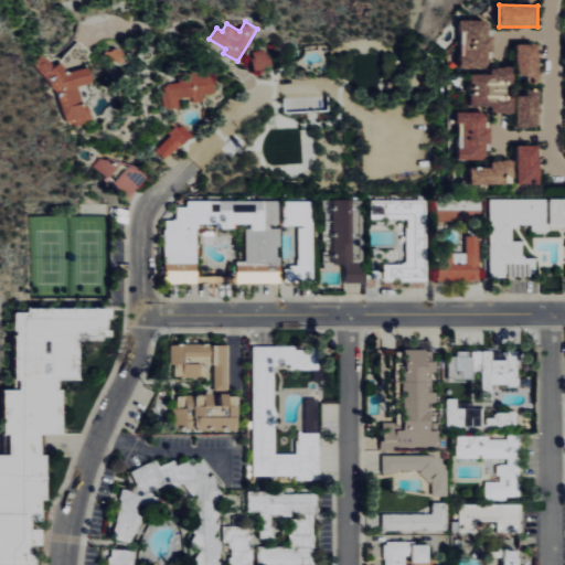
[(492,21),(460,21),(460,67),(492,67),(492,21)]
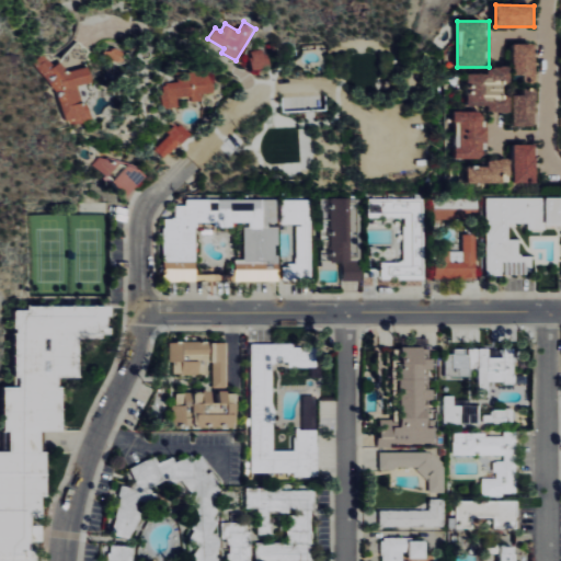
[(535,83),(536,44),(514,44),(513,76),(525,76),(524,83),(535,83)]
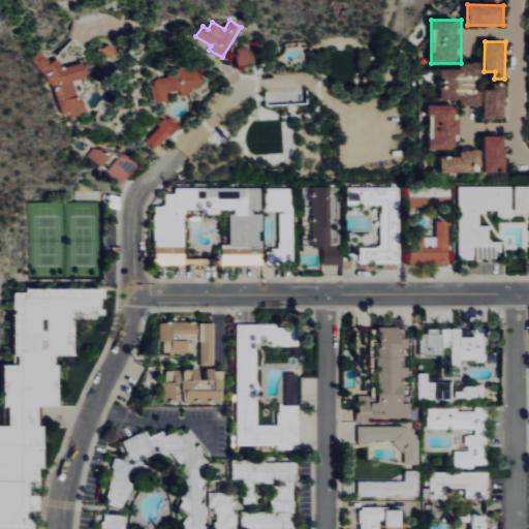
[(253,68),(255,48),(237,47),(236,67),(253,68)]
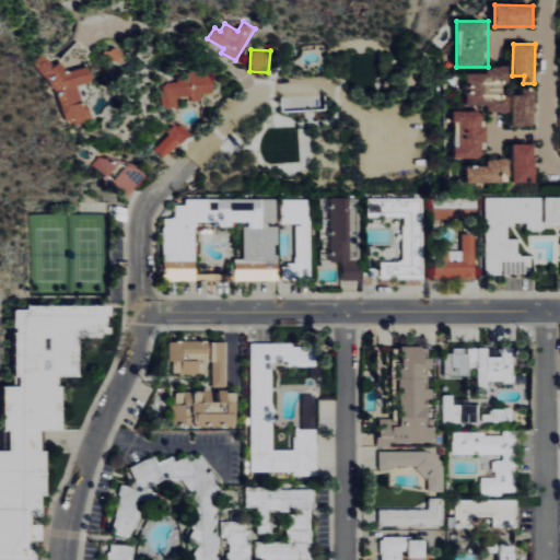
[(86,67),(66,71),(63,62),(54,65),(51,56),(47,57),(63,126),(92,119),(89,103),(83,105),(78,85),(91,82),(86,67)]
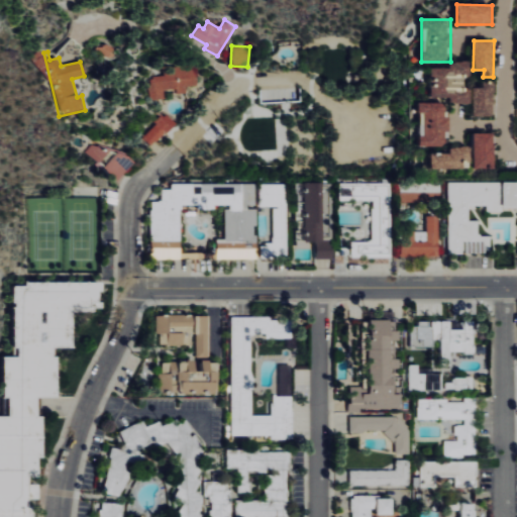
[(431,97),(450,97),(450,104),(471,104),(471,88),(461,88),(461,77),(470,77),(470,62),(449,62),(449,68),(431,68),(431,97)]
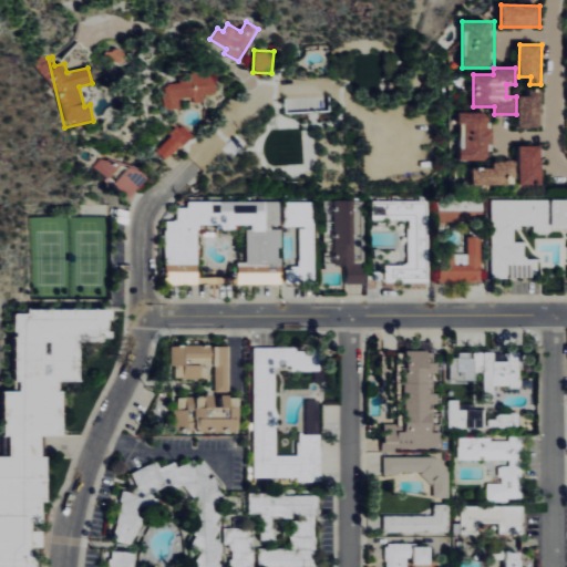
[(218,94),(217,71),(184,72),(184,82),(165,82),(166,109),(181,109),(181,98),(195,96),(195,102),(206,102),(206,94),(218,94)]
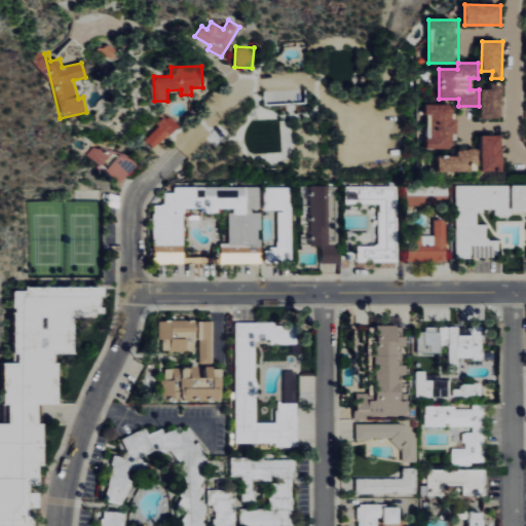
[(481,86),(480,118),(501,119),(501,86),(481,86)]
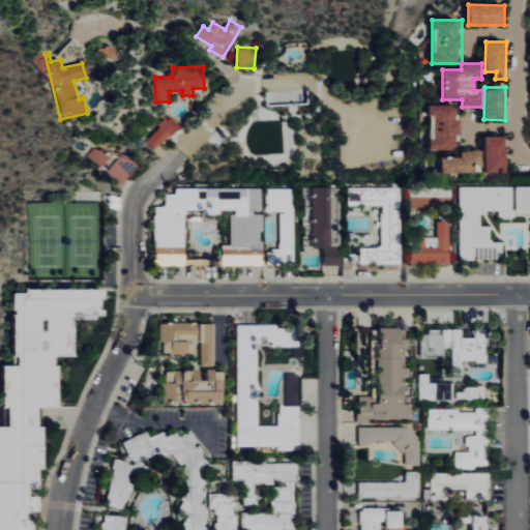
[(430,150),(454,150),(455,135),(460,135),(461,120),(454,120),(454,106),(431,106),(430,150)]
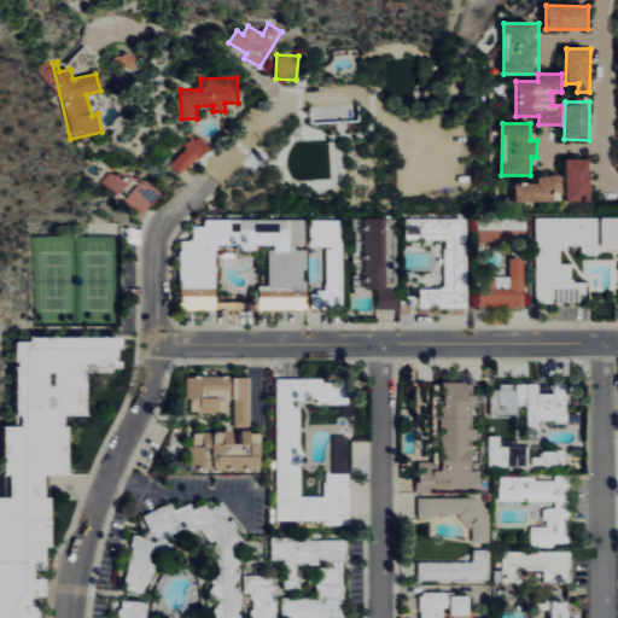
[(210,146),(198,134),(172,163),(184,174),(210,146)]
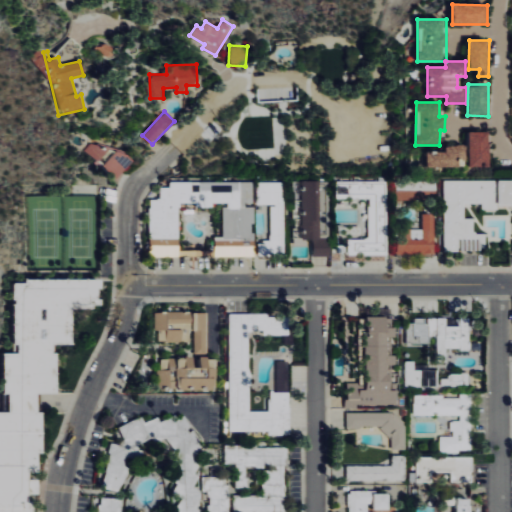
[(488,167),(488,132),(469,132),(468,167),(488,167)]
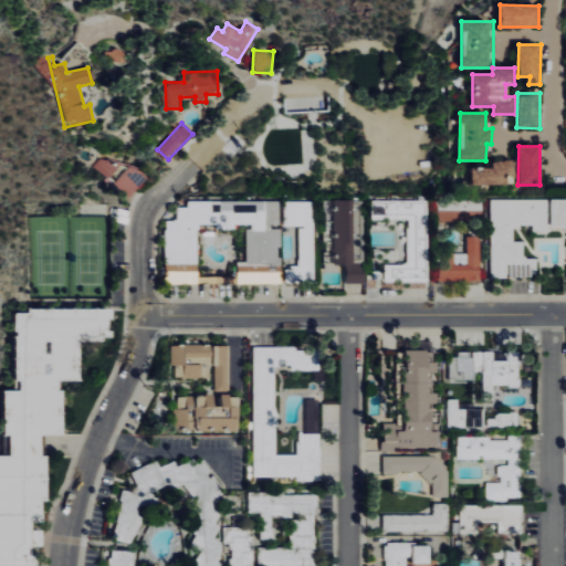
[(93,169),(133,198),(146,180),(105,152),(93,169)]
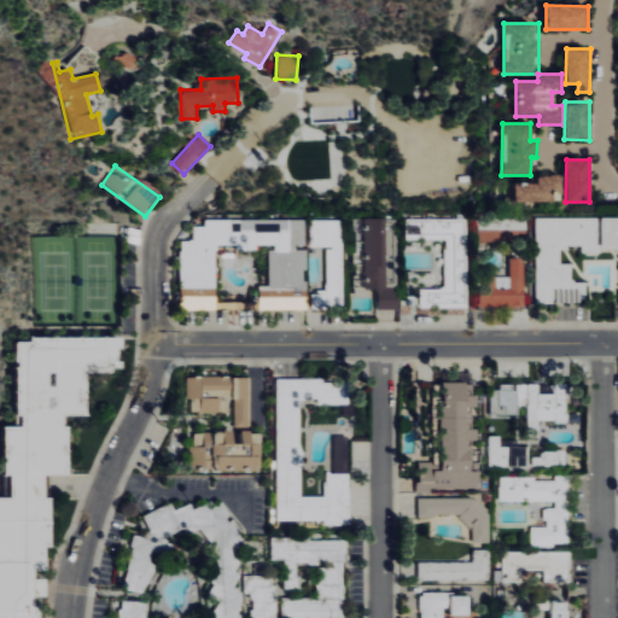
[(514,184),(514,202),(561,202),(561,176),(536,176),(536,184),(514,184)]
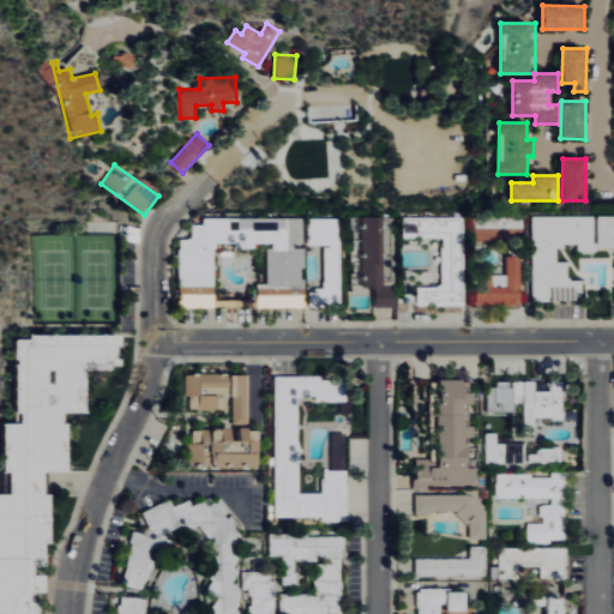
[(613,216),(533,215),(531,300),(583,300),(583,280),(569,280),(569,262),(557,262),(557,245),(579,245),(579,252),(596,253),(596,247),(613,246),(613,216)]
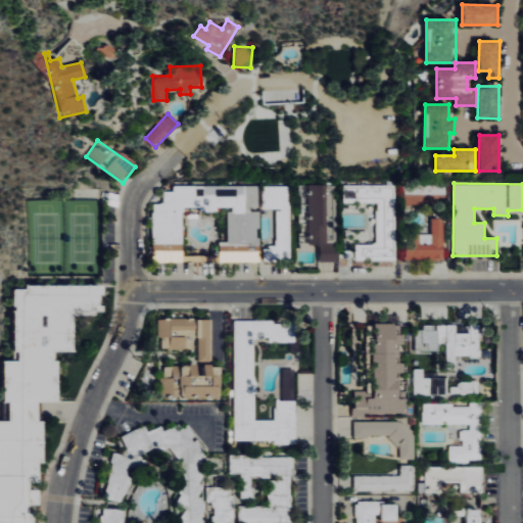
[(355,260),(394,259),(394,184),(343,185),(343,202),(376,202),(377,243),(355,243),(355,260)]
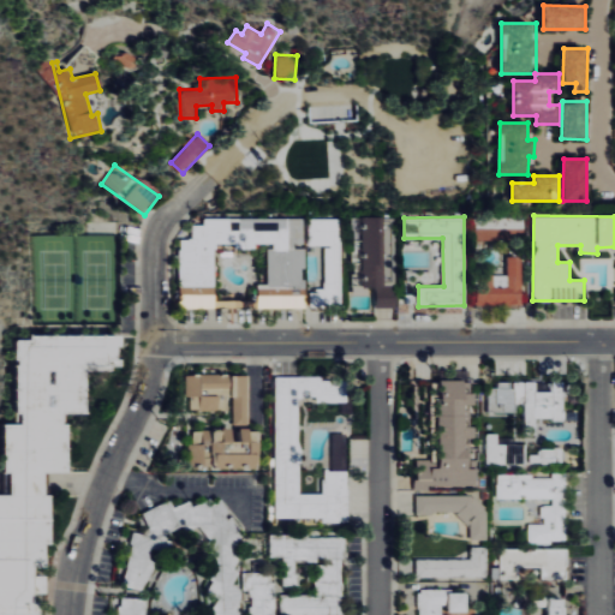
[(257,308),(304,308),(305,248),(303,248),(303,219),(204,218),(204,225),(192,225),(192,239),(180,239),(179,308),(214,308),(214,243),(236,243),(236,249),(255,249),(255,243),(269,243),(268,284),(258,284),(257,308)]
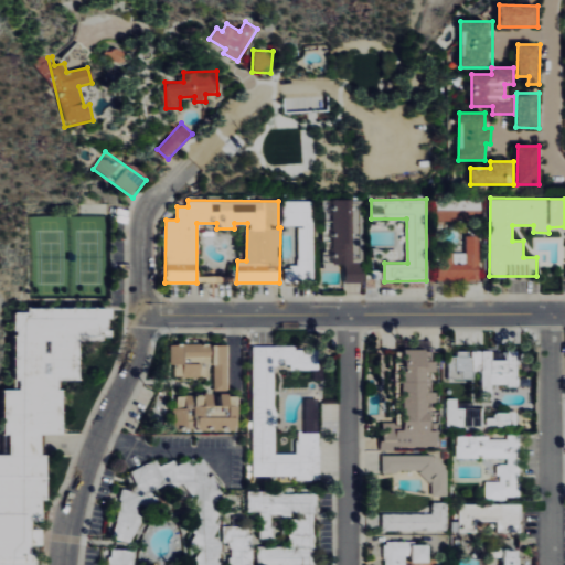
[(361,283),(360,200),(333,200),(333,265),(344,264),(344,283),(361,283)]
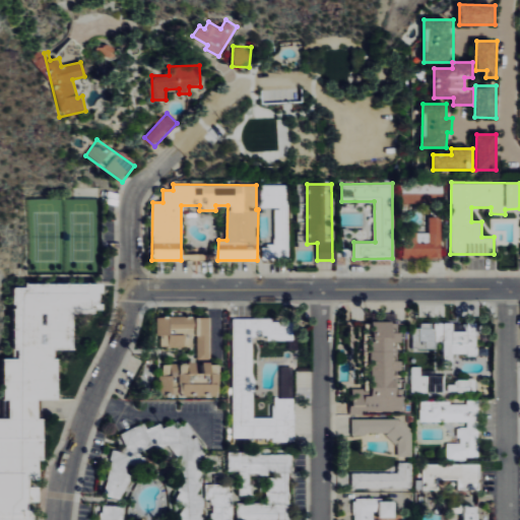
[(274,207),(274,245),(262,245),(262,258),(286,259),(287,185),(262,185),(262,207),(274,207)]
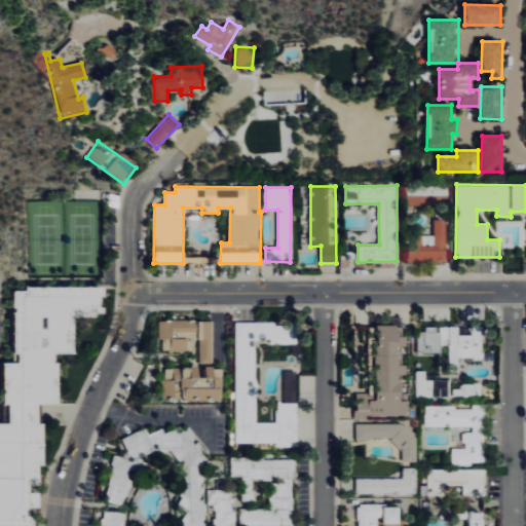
[(447,261),(446,219),(434,219),(434,234),(412,235),(412,247),(407,248),(407,261),(447,261)]
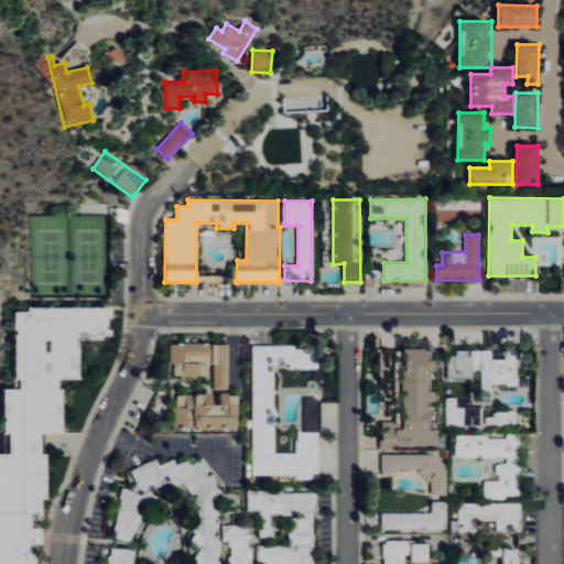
[(23,303),(13,388),(9,388),(4,432),(12,433),(10,454),(0,452),(0,563),(33,563),(49,432),(65,434),(75,336),(97,338),(98,326),(108,327),(110,312),(23,303)]
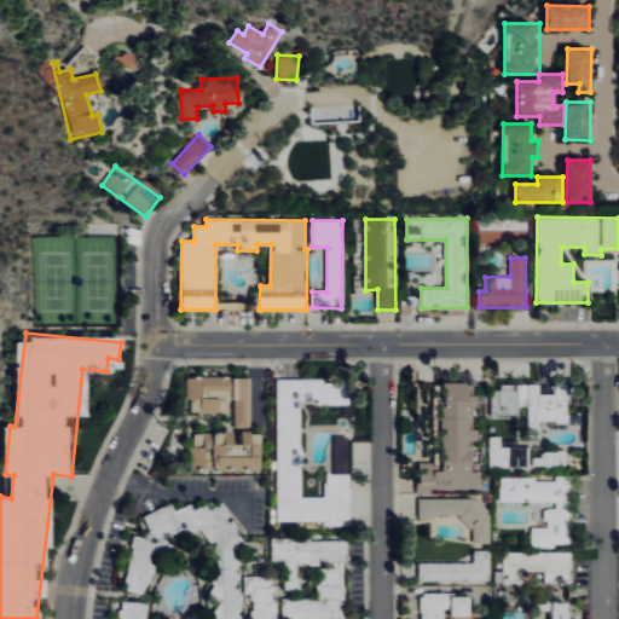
[(226,412),(227,377),(191,376),(190,411),(226,412)]
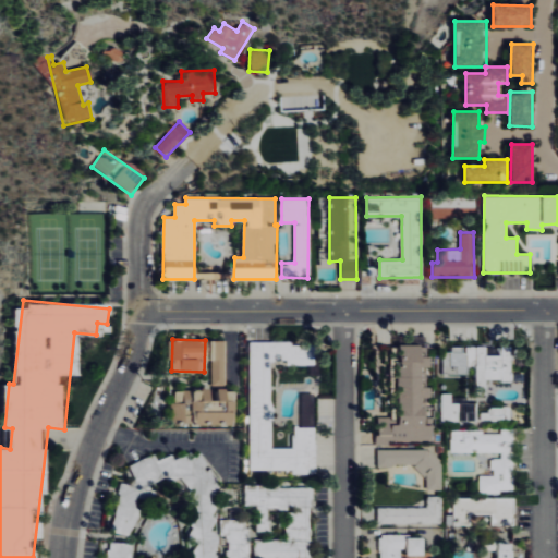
[(211,384),(226,384),(226,340),(210,340),(211,384)]
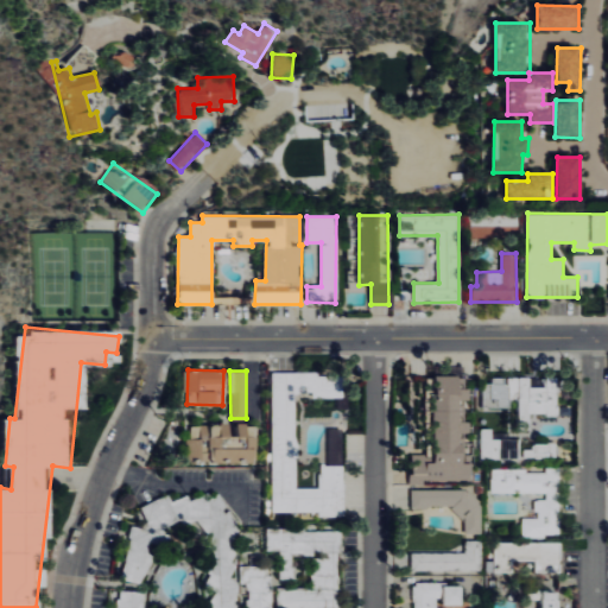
[(268,373),(270,510),(316,508),(317,515),(340,515),(339,430),(325,430),(325,467),(317,467),(317,488),(292,489),(291,394),(298,391),(309,391),(309,397),(334,397),(334,409),(343,407),(343,375),(314,377),(314,372),(268,373)]
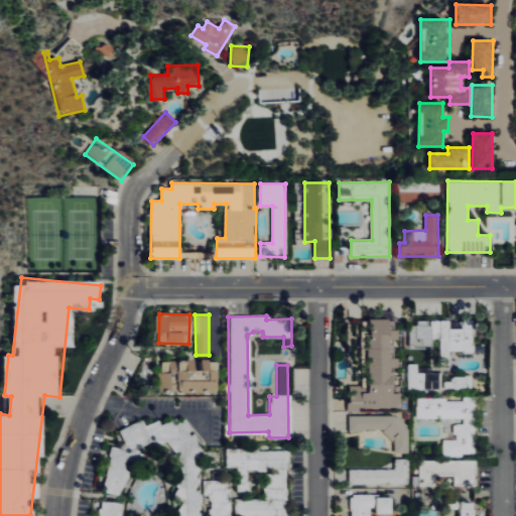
[(400,407),(400,385),(392,385),(392,367),(399,367),(399,358),(389,358),(389,339),(399,339),(399,318),(369,318),(368,392),(362,392),(362,385),(350,385),(350,411),(360,411),(360,407),(400,407)]
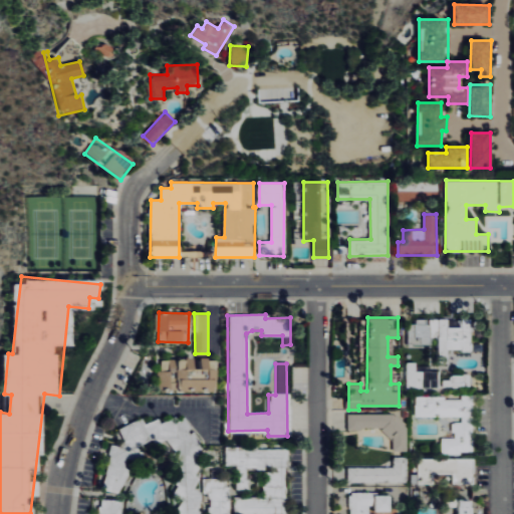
[(411,345),(430,344),(430,336),(439,336),(439,363),(448,362),(448,350),(472,349),(471,318),(462,318),(462,326),(448,327),(448,318),(411,318),(411,345)]
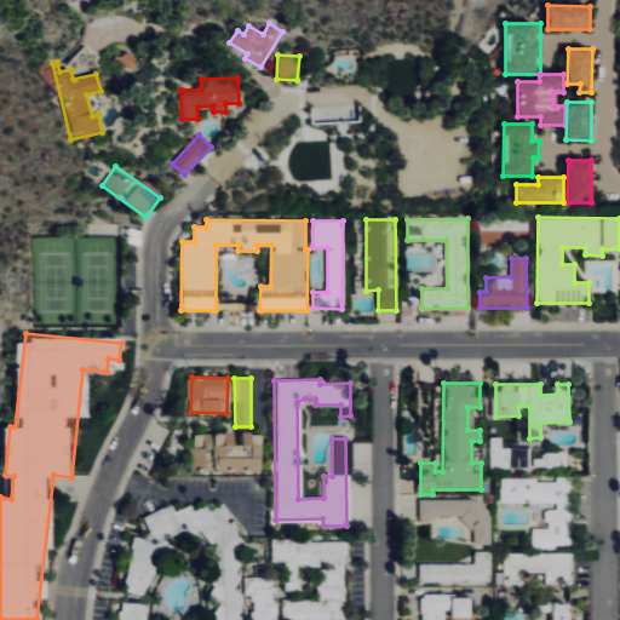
[(260,469),(259,432),(241,432),(241,443),(234,443),(234,432),(195,434),(195,448),(190,448),(191,471),(260,469)]
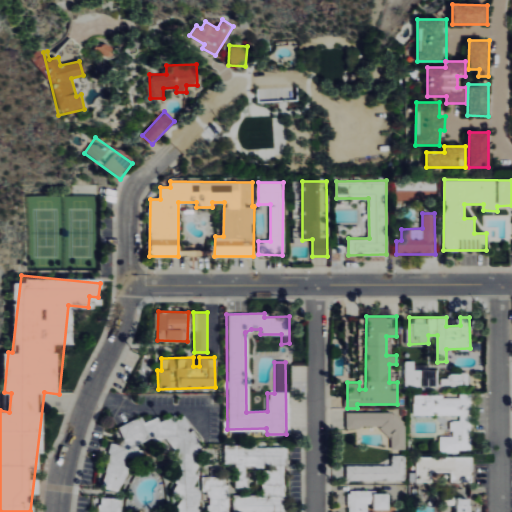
[(414,369),(414,361),(405,361),(405,385),(467,385),(467,374),(438,375),(438,369),(414,369)]
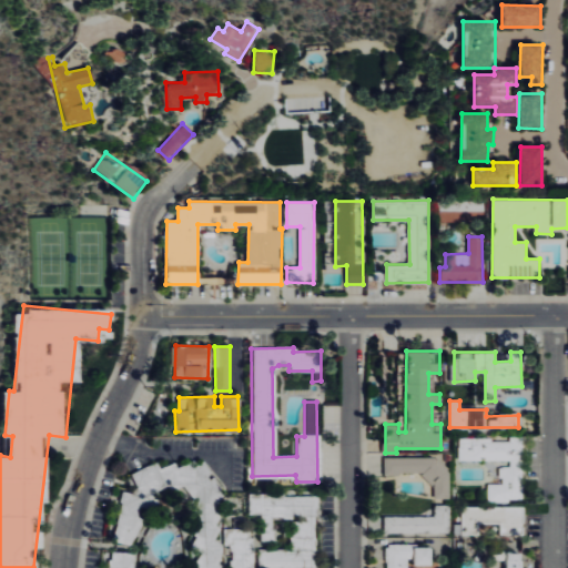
[(459,459),(510,460),(510,466),(500,466),(500,484),(488,484),(488,498),(520,499),(521,438),(459,438),(459,459)]
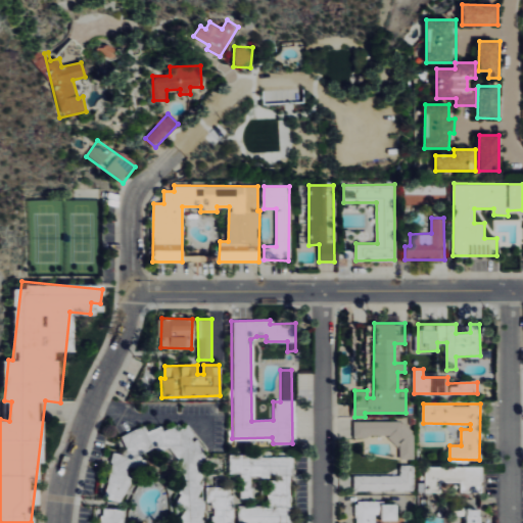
[(354,422),(354,436),(391,436),(391,445),(400,445),(400,459),(415,459),(415,421),(354,422)]
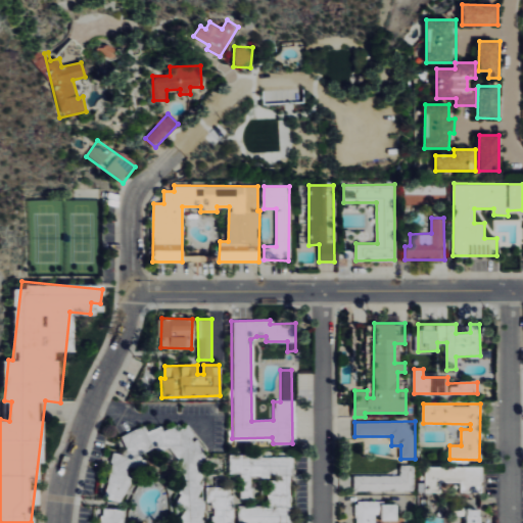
[(203,522),(205,517),(203,498),(200,497),(203,474),(200,441),(191,427),(177,425),(172,428),(163,429),(160,425),(149,432),(144,424),(124,436),(126,453),(124,454),(113,452),(105,497),(125,502),(130,475),(127,471),(128,470),(145,468),(146,463),(141,455),(151,448),(158,449),(170,447),(174,455),(179,514),(177,522),(203,522)]
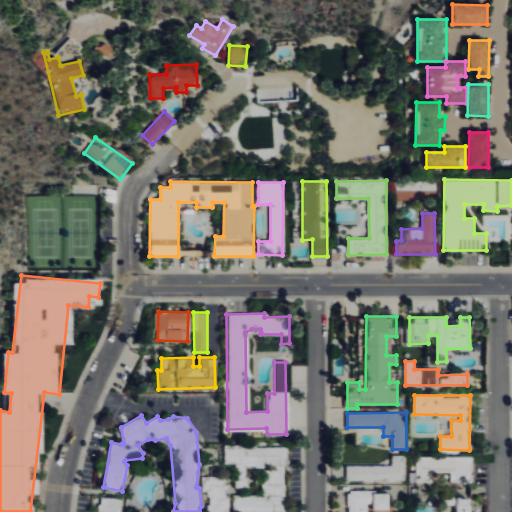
[(283,511),(285,448),(225,447),(225,463),(236,463),(236,487),(247,487),(247,465),(275,465),(275,470),(262,470),(262,495),(233,495),(233,511),(283,511)]
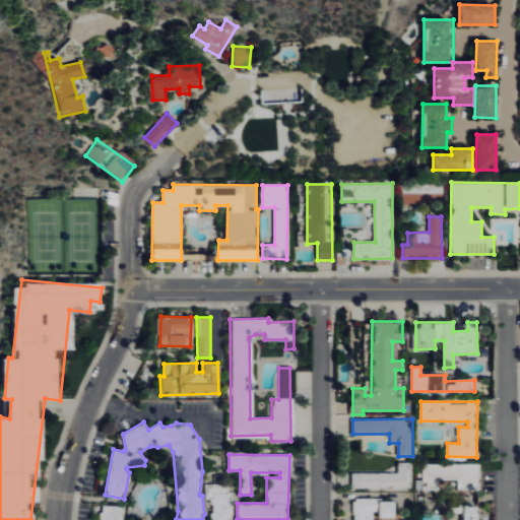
[(352,489),(411,488),(410,461),(397,462),(398,471),(351,472),(352,489)]
